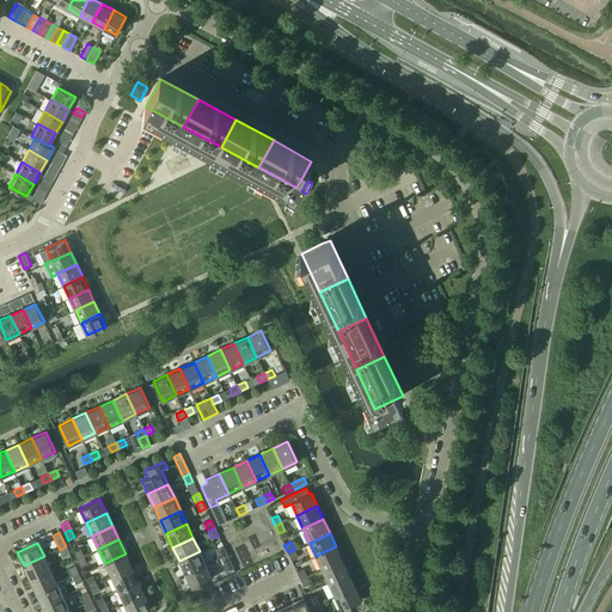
[(60,550),(63,557),(69,554),(66,546),(60,550)]
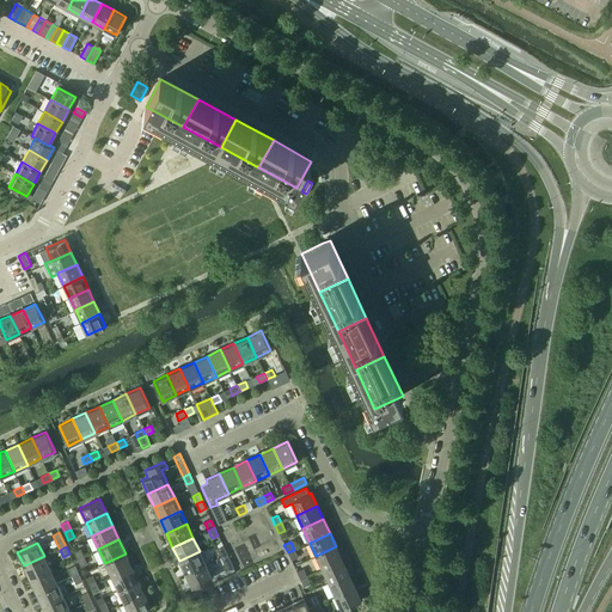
[(218,550),(221,557),(227,555),(224,546),(218,550)]
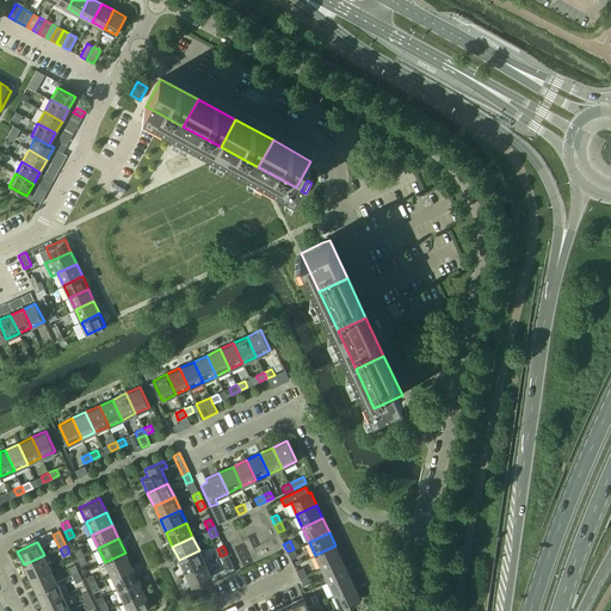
[(315,555),(321,568),(341,559),(335,545),(315,555)]
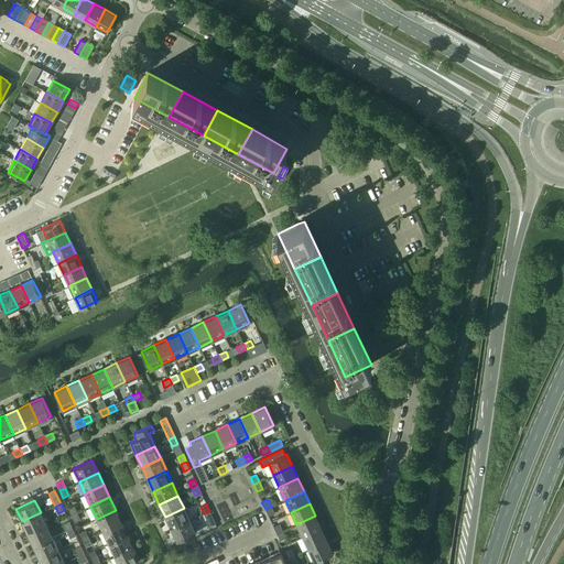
[(67,508),(71,516),(77,512),(74,506),(67,508)]
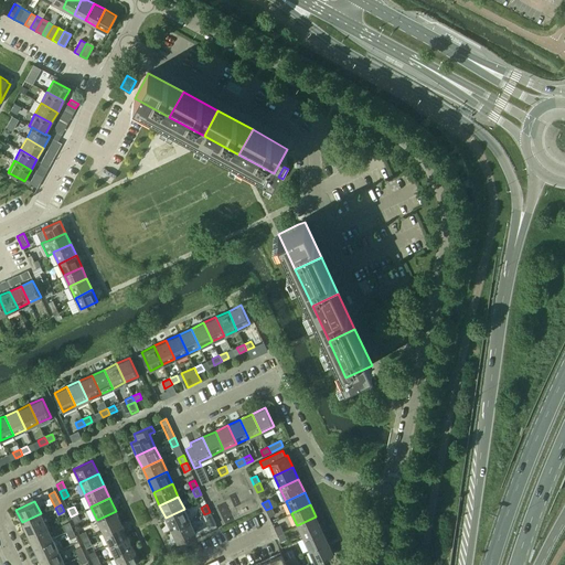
[(266,510),(269,516),(275,514),(272,508),(266,510)]
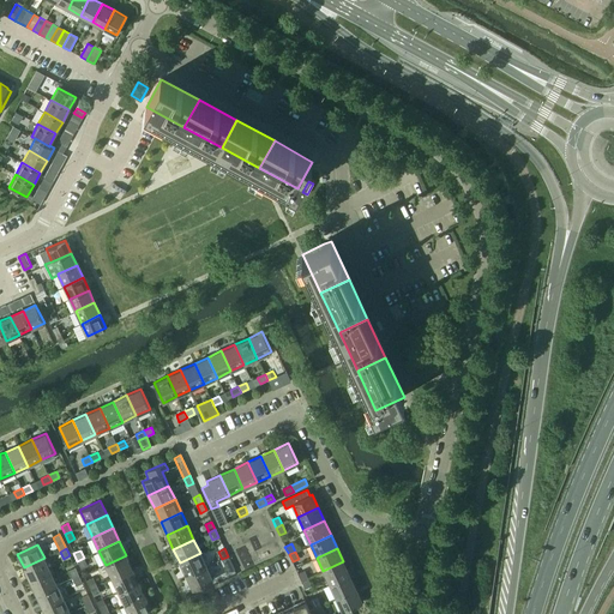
[(180,563),(186,576),(206,566),(200,553),(180,563)]
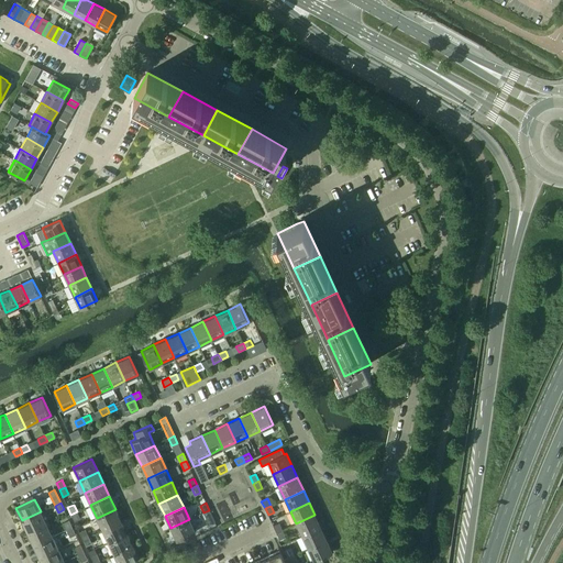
[(97,518),(102,530),(121,521),(116,509),(97,518)]
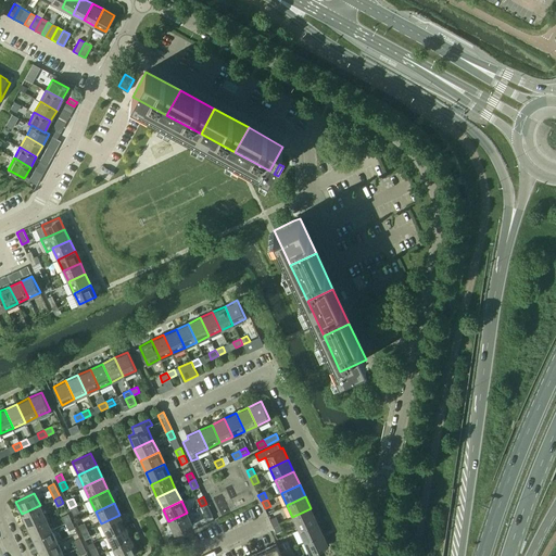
[(201,506),(206,519),(212,516),(206,504),(201,506)]
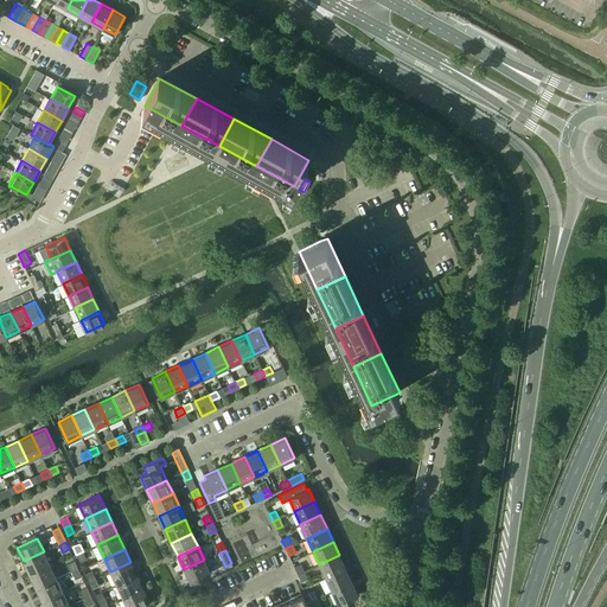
[(24,561),(30,575),(50,566),(44,551),(24,561)]
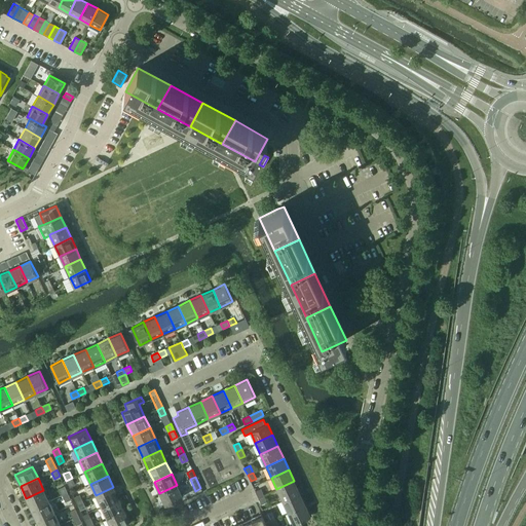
[(66,481),(69,487),(75,485),(72,478),(66,481)]
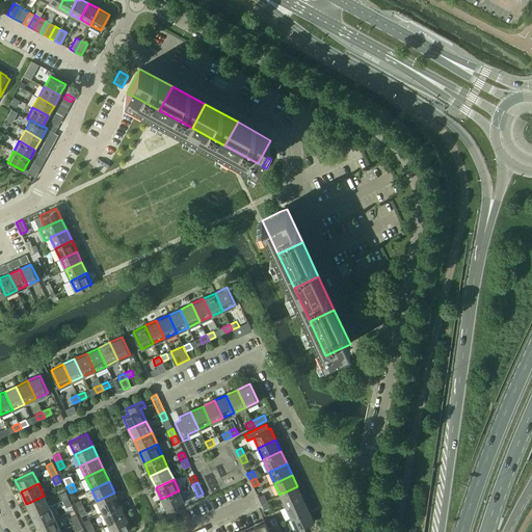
[(280,495),(285,506),(302,498),(297,486),(280,495)]
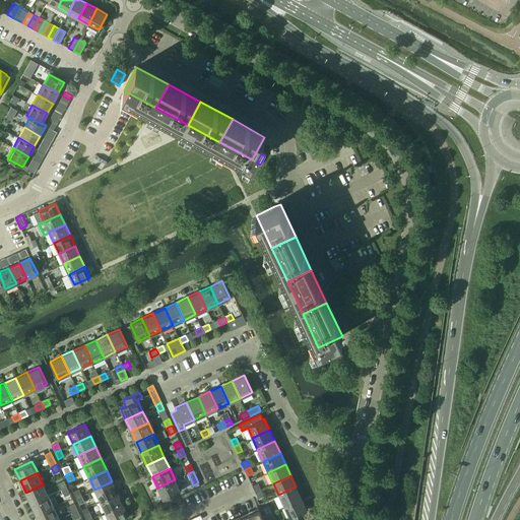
[(157,488),(163,500),(180,492),(175,479),(157,488)]
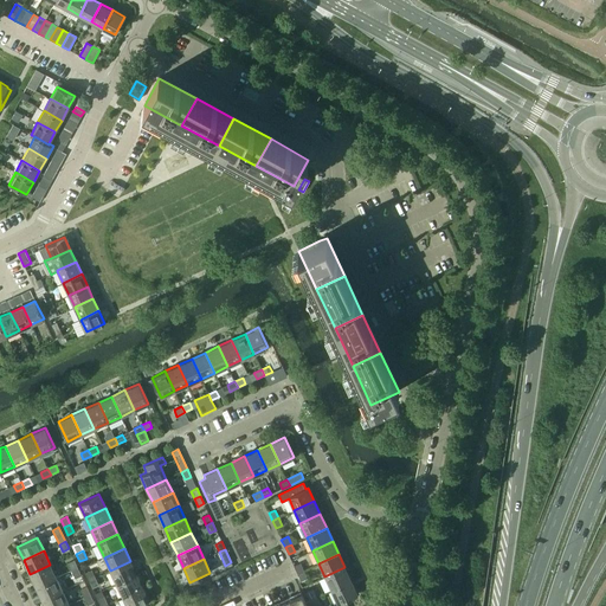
[(68,563),(71,571),(77,568),(73,560),(68,563)]
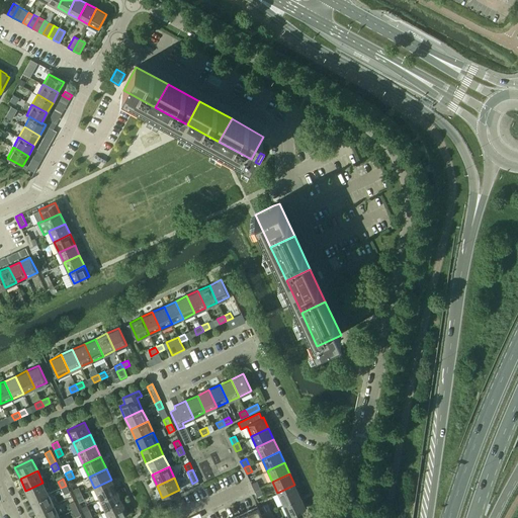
[(94,488),(99,499),(116,491),(111,480),(94,488)]
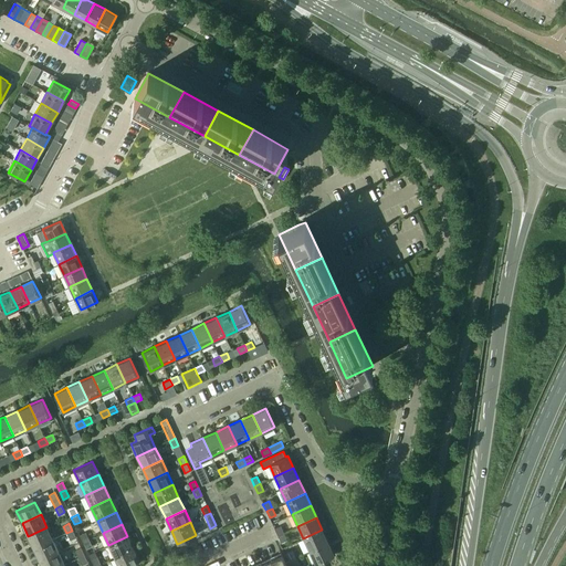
[(274,528),(278,536),(283,533),(280,526),(274,528)]
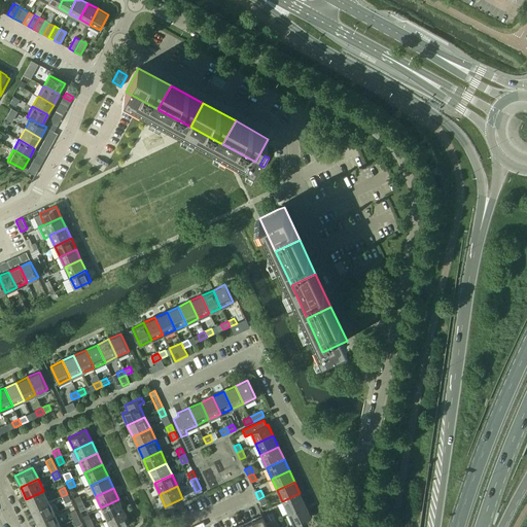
[(26,499),(31,511),(48,502),(43,491),(26,499)]
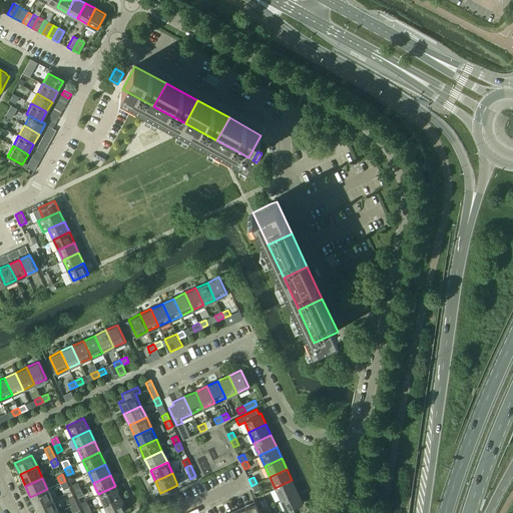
[(275,488),(281,499),(298,491),(292,480),(275,488)]
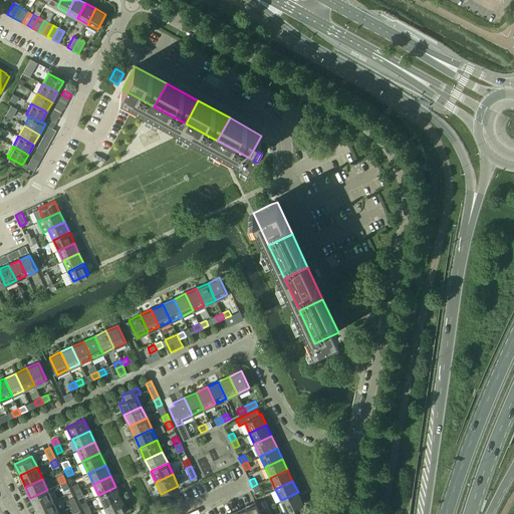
[(60,484),(63,490),(68,488),(65,482),(60,484)]
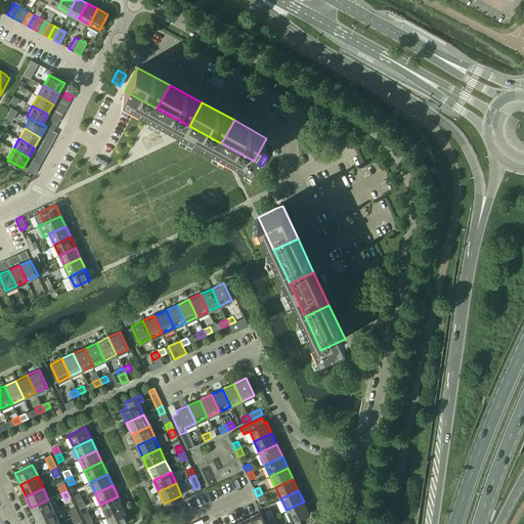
[(74,495),(77,501),(82,499),(79,492),(74,495)]
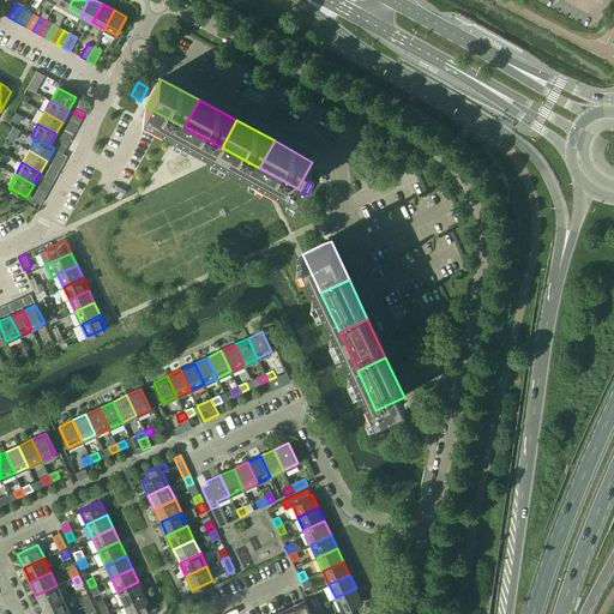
[(301,582),(305,589),(311,585),(307,578),(301,582)]
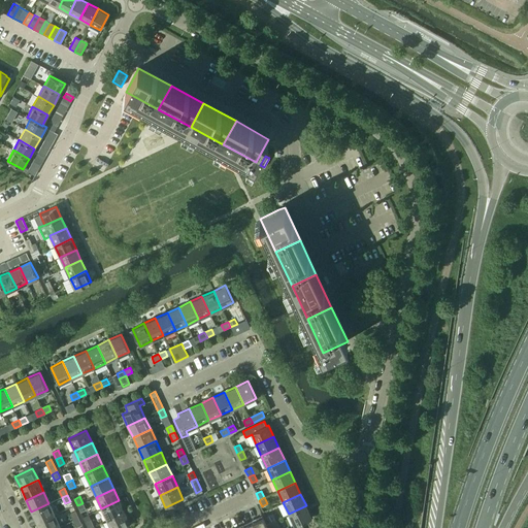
[(101,508),(107,520),(124,512),(119,500),(101,508)]
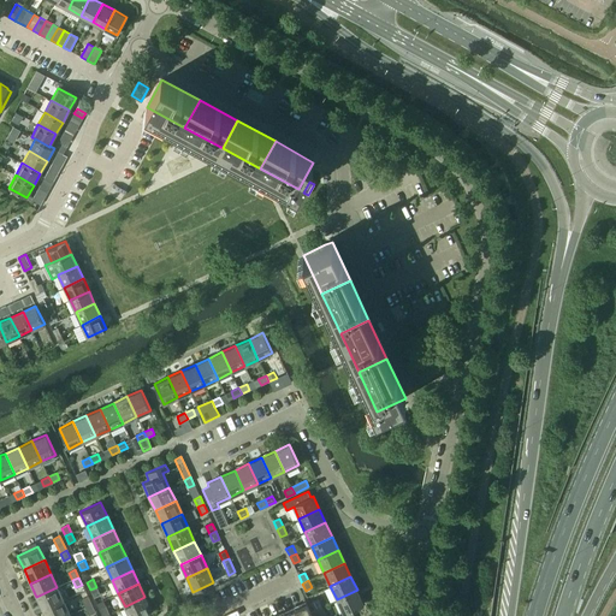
[(36,597),(43,610),(64,600),(57,587),(36,597)]
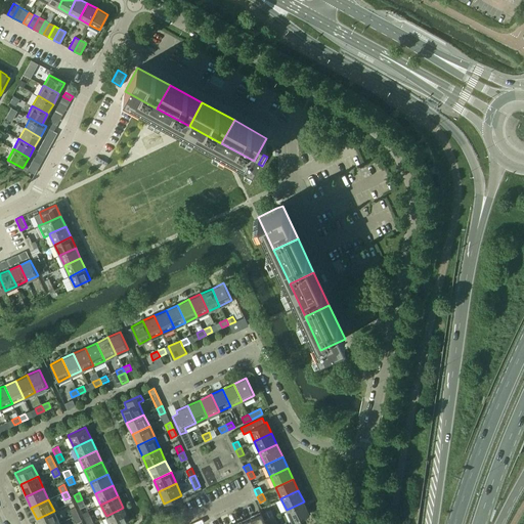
[(77,501),(80,509),(85,506),(82,499),(77,501)]
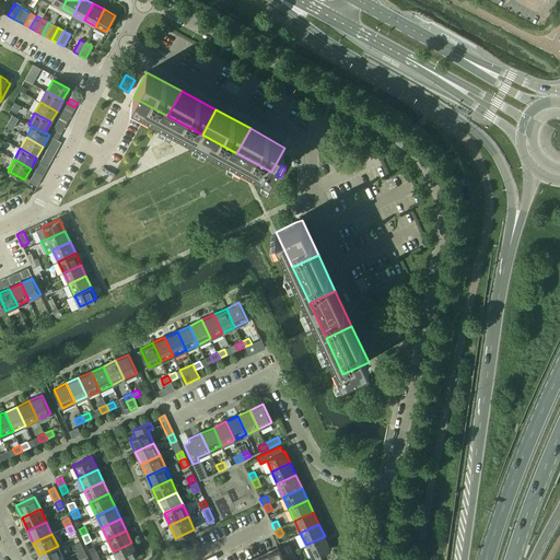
[(306,545),(312,558),(330,549),(325,536),(306,545)]
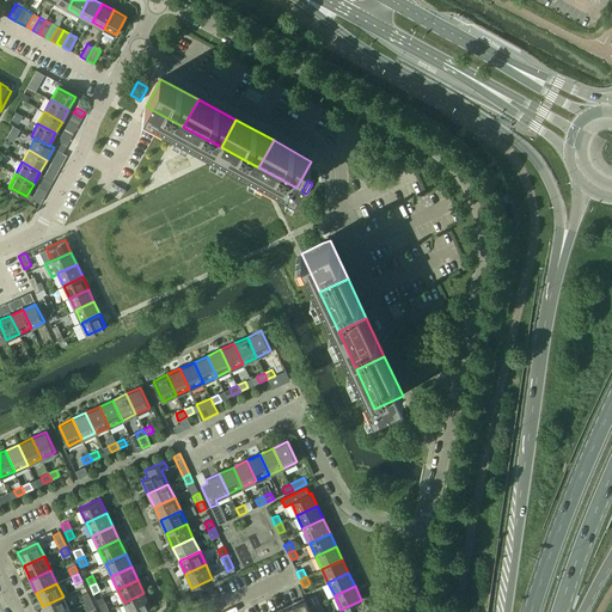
[(81,595),(85,603),(91,600),(87,593),(81,595)]
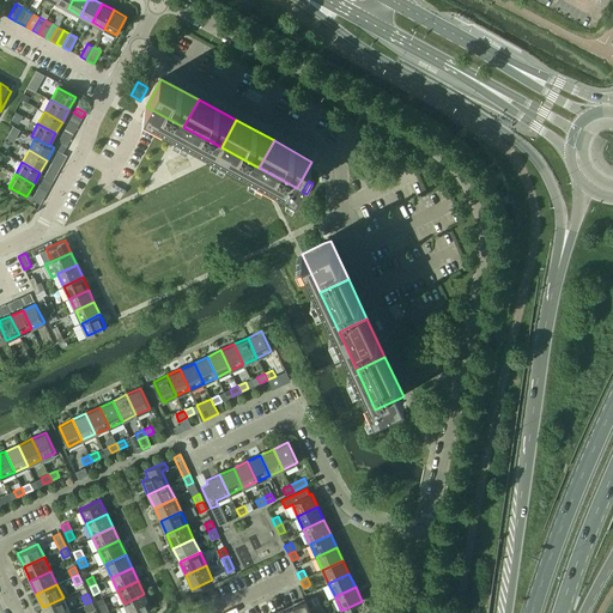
[(125,604),(128,612),(139,612),(151,608),(144,594),(125,604)]
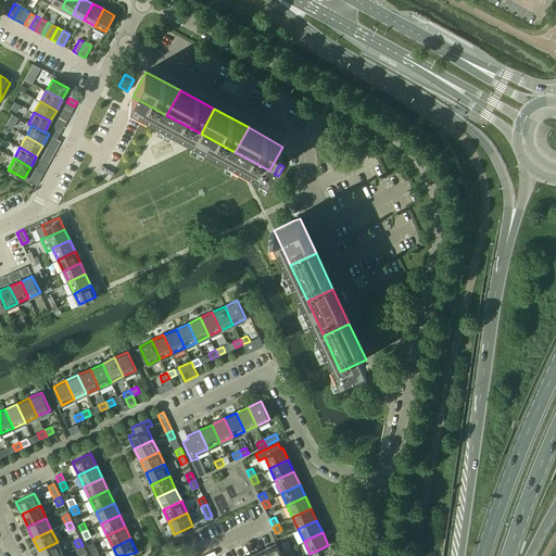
[(281,543),(285,551),(290,547),(287,541),(281,543)]
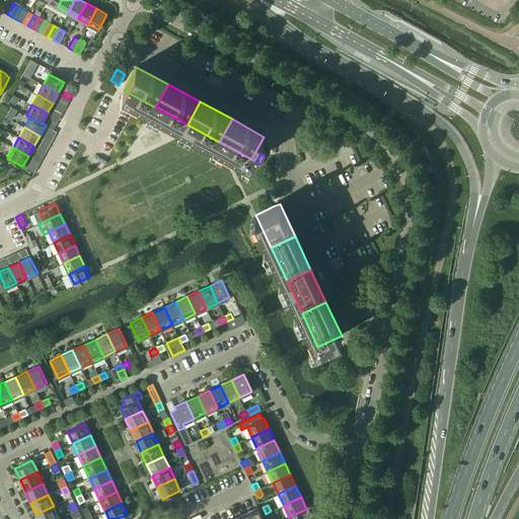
[(36,514),(38,518),(55,518),(59,517),(54,506),(36,514)]
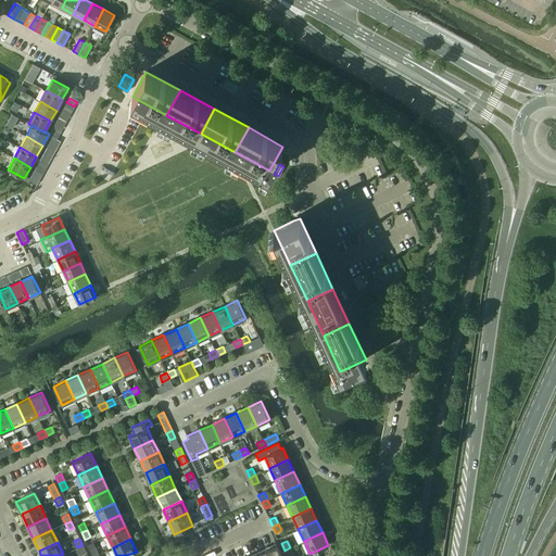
[(77,547),(80,555),(86,552),(83,545),(77,547)]
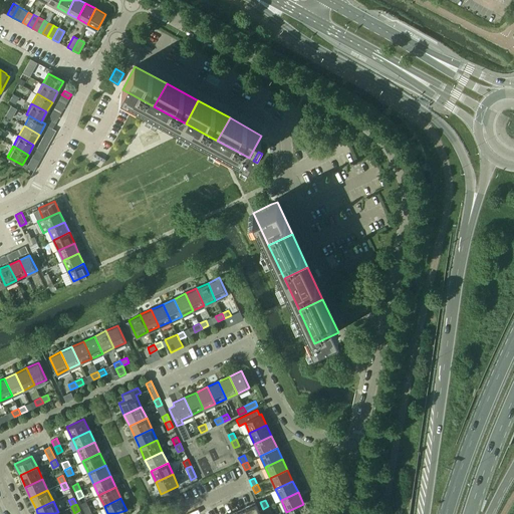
[(260,513),(256,504),(246,508),(248,513),(260,513)]
